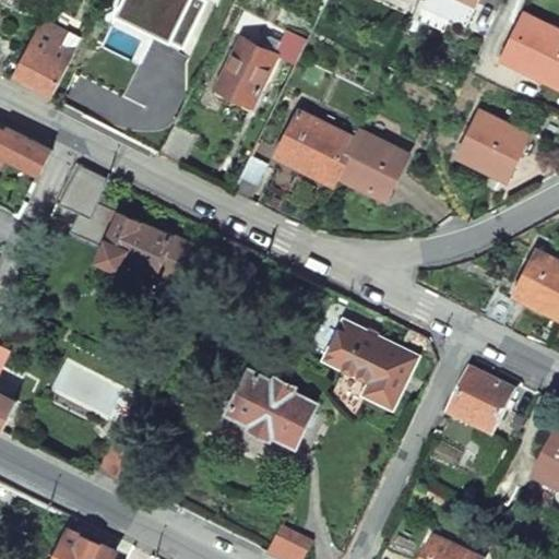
[(120,0),(98,46),(137,64),(150,36),(180,51),(204,0),(120,0)]
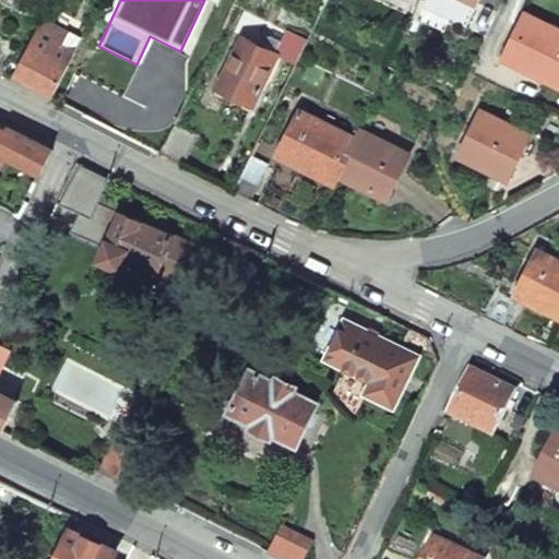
[(558,30),(555,28),(525,14),(504,59),(558,84),(558,30)]
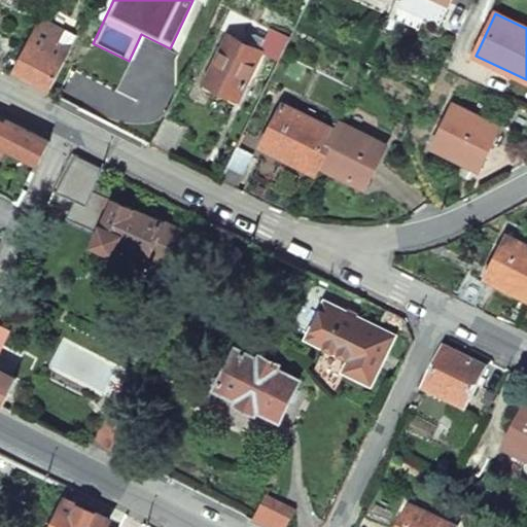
[(26,31),(0,19),(0,70),(5,73),(26,31)]
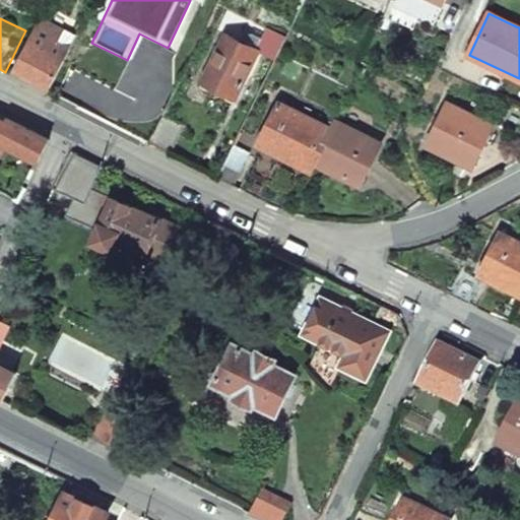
[(41,19),(16,70),(44,83),(51,86),(69,50),(54,43),(60,28),(41,19)]
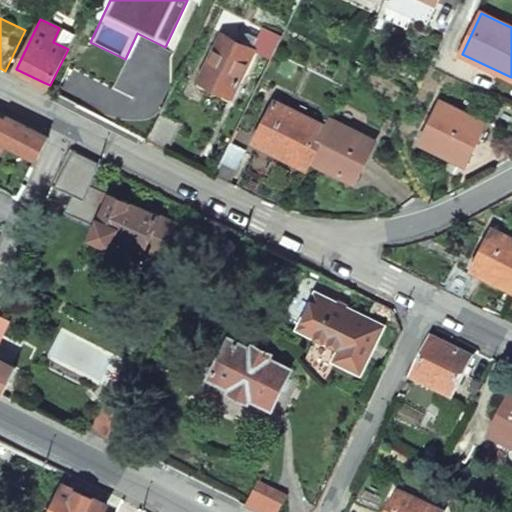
[(283,37),(265,28),(260,39),(254,50),(272,59),(283,37)]
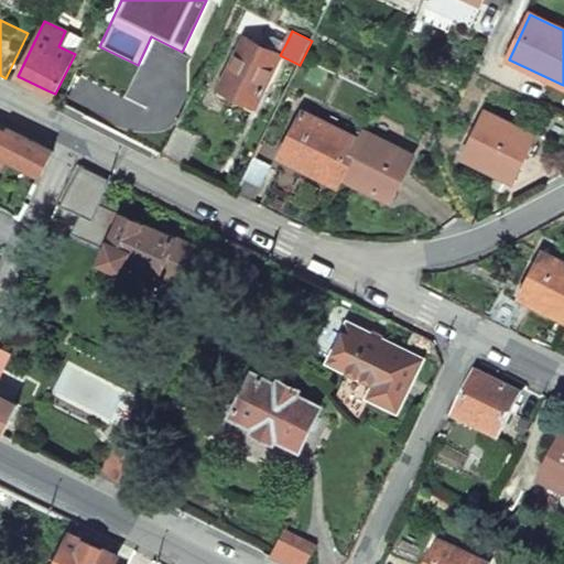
[(264,47),(280,55),(286,43),(274,38),(270,36),(264,47)]
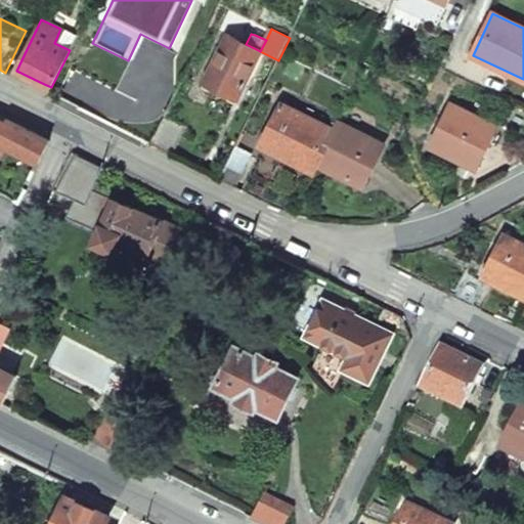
[(246,44),(228,36),(203,88),(235,103),(260,51),(246,44)]
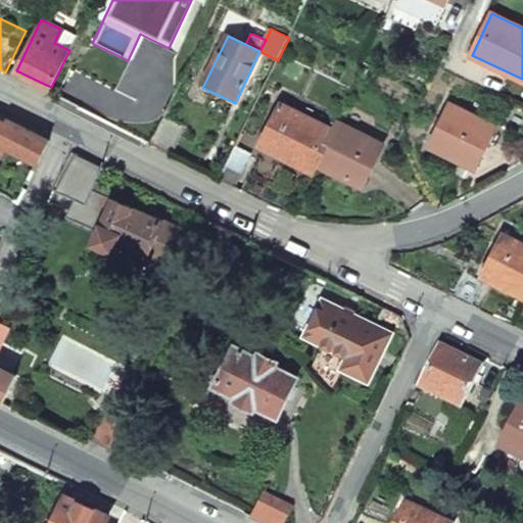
[(334,129),(281,103),(260,145),(315,171),(318,163),(334,129)]
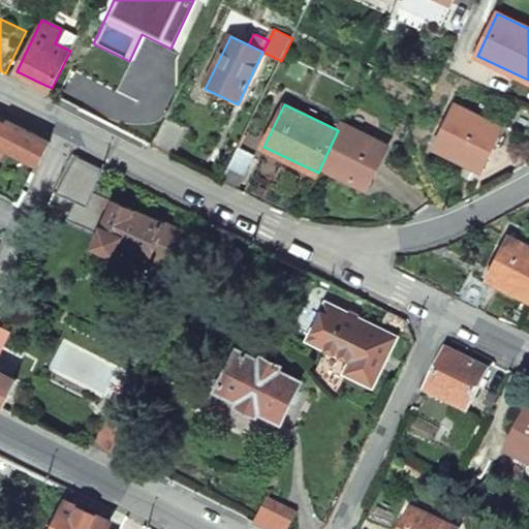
[(502,128),(456,106),(436,147),(459,159),(483,170),(502,128)]
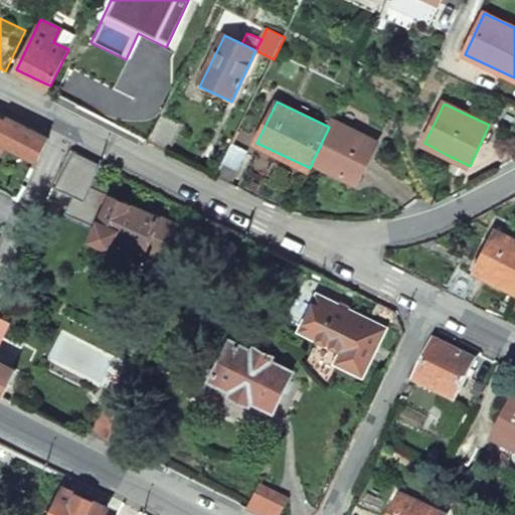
[(20,124),(0,113),(0,140),(38,158),(48,138),(20,124)]
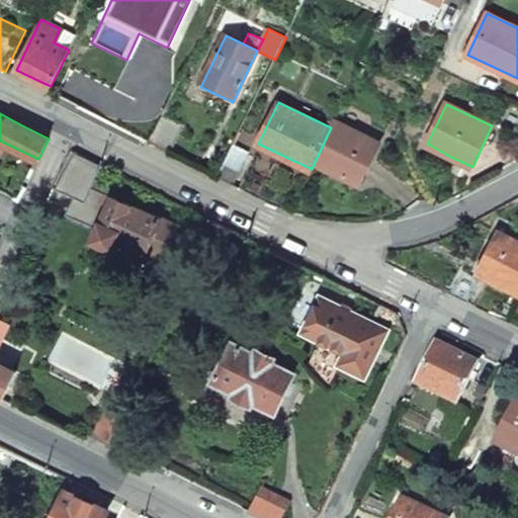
[(184,124),(162,115),(149,144),(171,154),(184,124)]
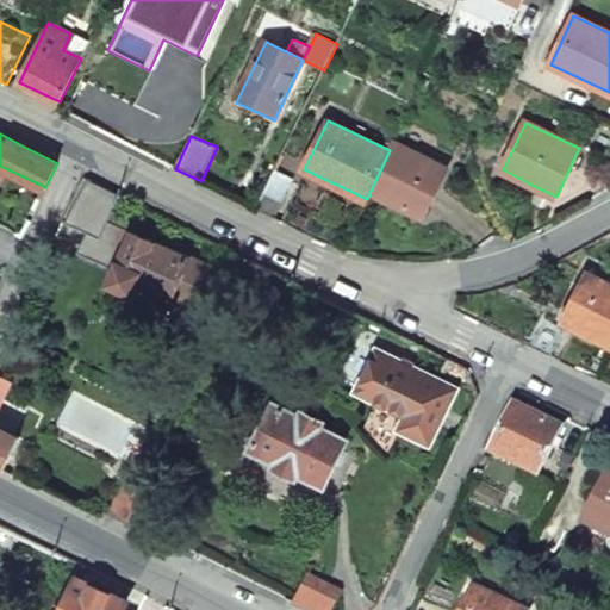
[(448,168),(394,142),(390,150),(371,191),(424,217),(436,193),(448,168)]
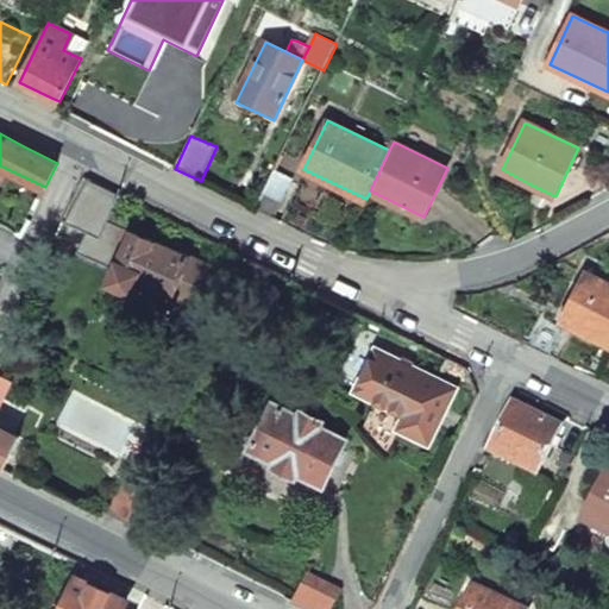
[(292,184),(272,175),(255,208),(274,218),(292,184)]
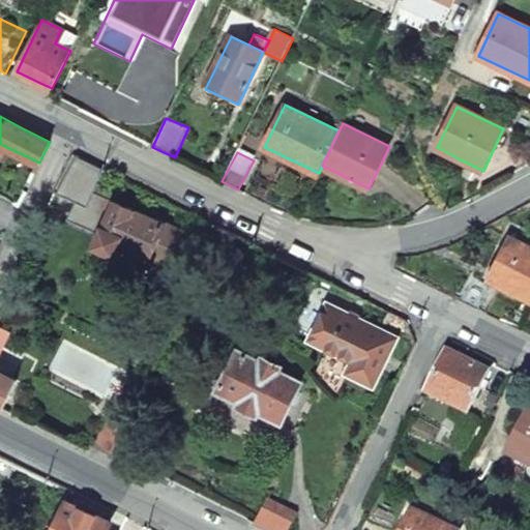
[(96,166),(74,155),(59,184),(81,195),(85,186),(96,166)]
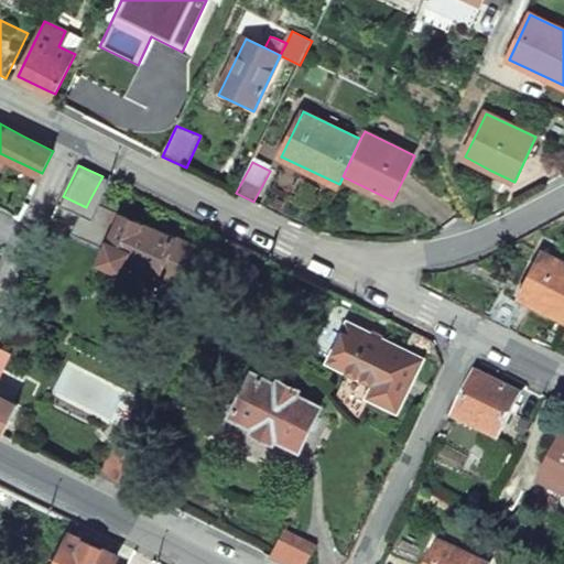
[(185,283),(201,248),(90,198),(86,207),(63,196),(51,223),(109,249),(104,260),(122,268),(128,258),(185,283)]
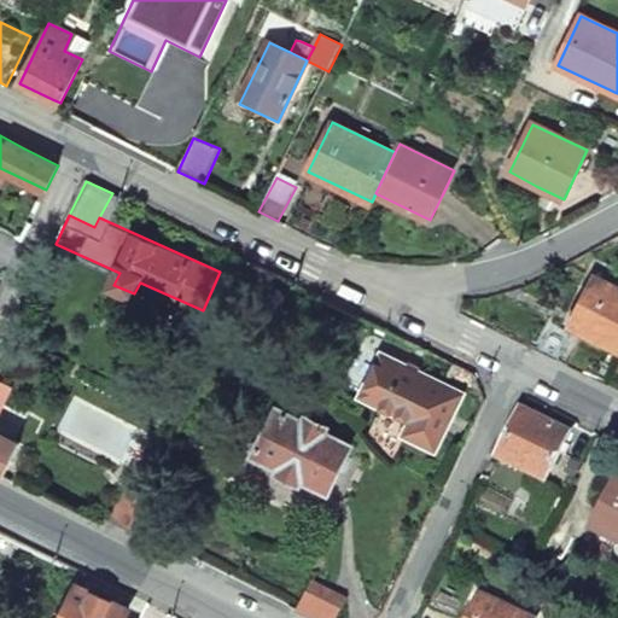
[(617,289),(594,277),(570,326),(617,349),(617,289)]
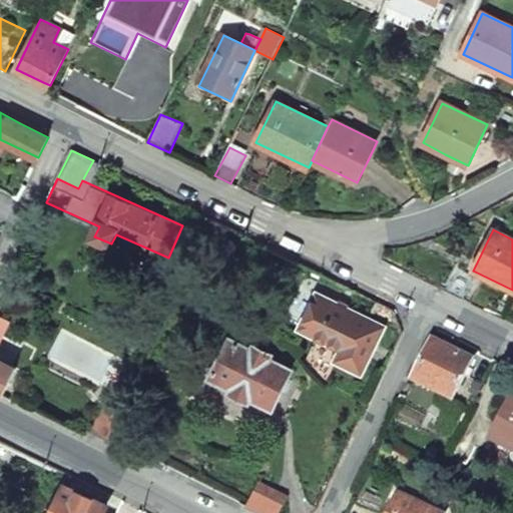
[(462,271),(451,294),(464,300),(475,277),(462,271)]
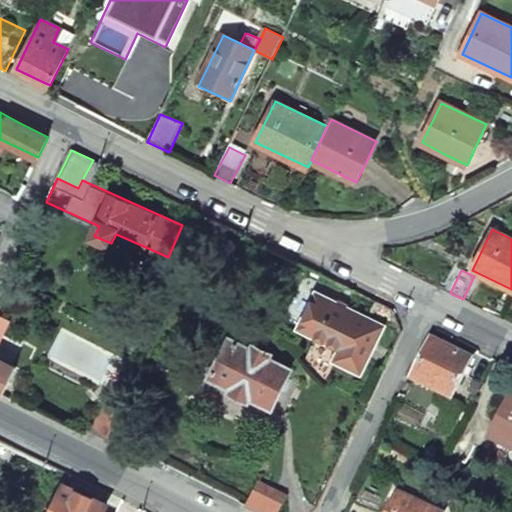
[(318,293),(301,327),(343,348),(337,359),(362,371),(384,325),(318,293)]
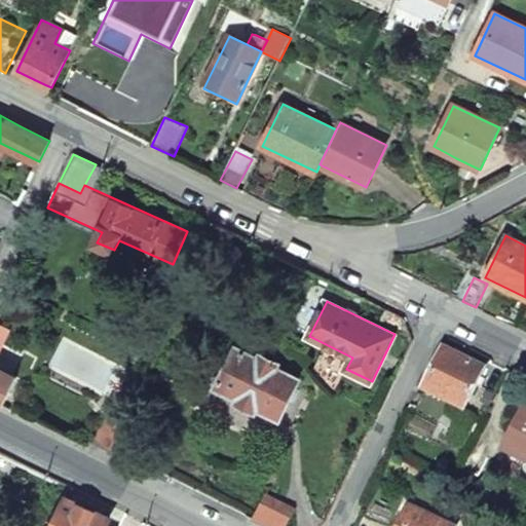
[(0,329),(2,325),(0,323),(0,403),(3,405),(14,380),(0,373),(0,348),(6,336),(0,333),(0,329)]
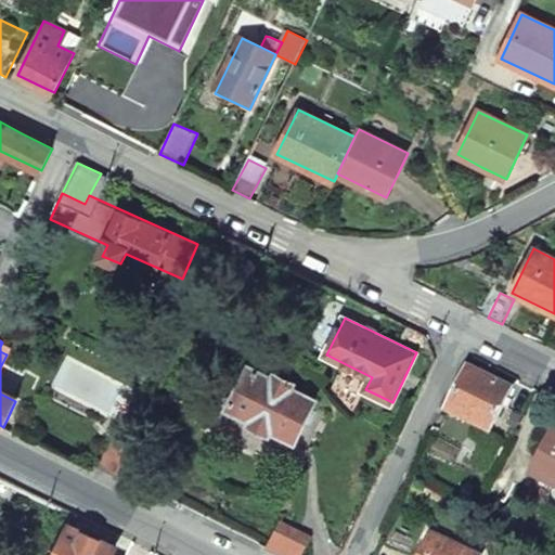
[(252,364),(239,358),(234,366),(247,372),(229,408),(249,417),(248,421),(273,433),(275,430),(296,440),(315,400),(295,389),(296,387),(271,374),(270,377),(250,366),(252,364)]
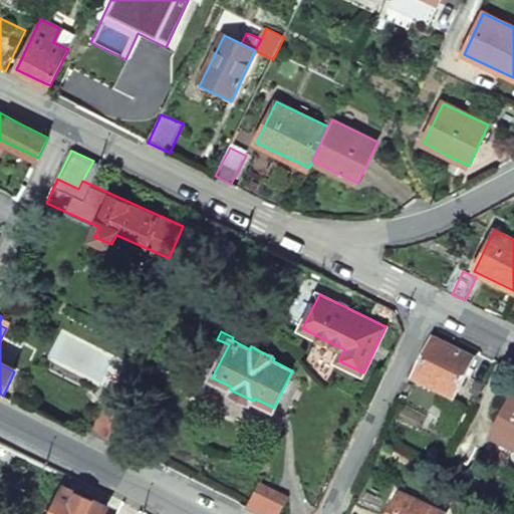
[(474,359),(433,339),(414,380),(455,400),(474,359)]
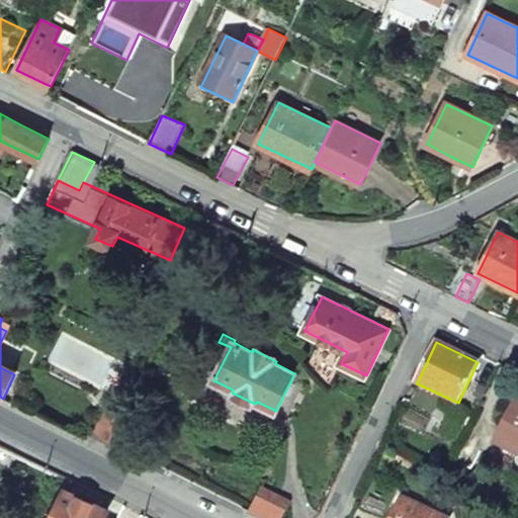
[(119,366),(108,389),(121,396),(134,373),(119,366)]
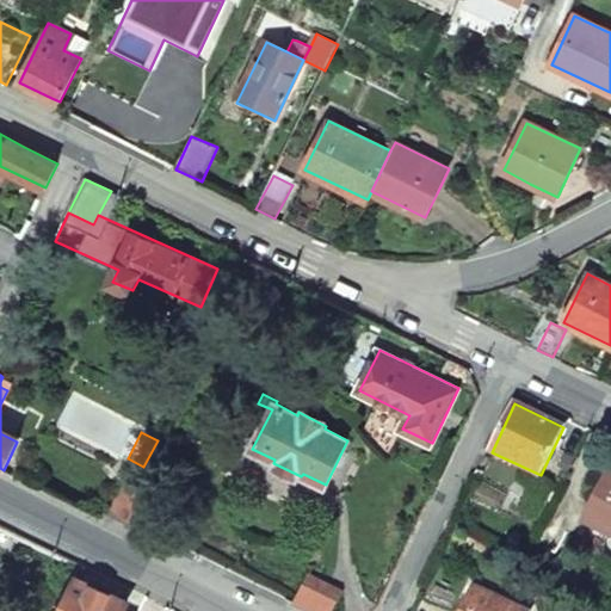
[(150,479),(133,469),(111,511),(130,520),(150,479)]
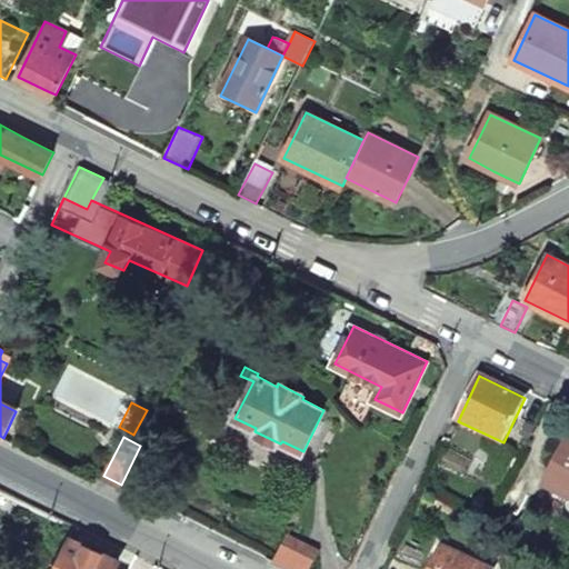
[(568,442),(567,441),(545,486),(568,498),(568,442)]
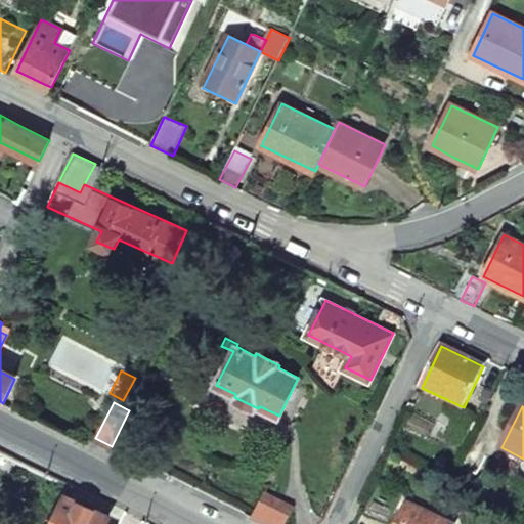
[(263,490),(250,516),(265,523),(281,523),(292,505),(263,490)]
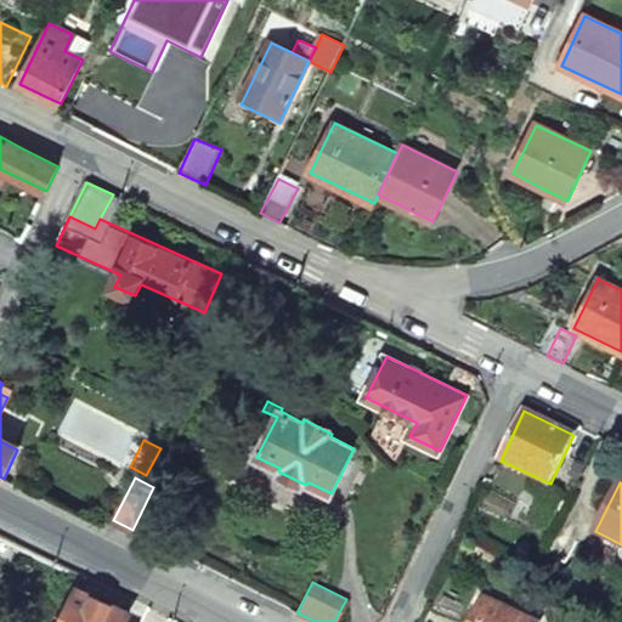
[(120,603),(79,583),(61,621),(123,621),(130,608),(120,603)]
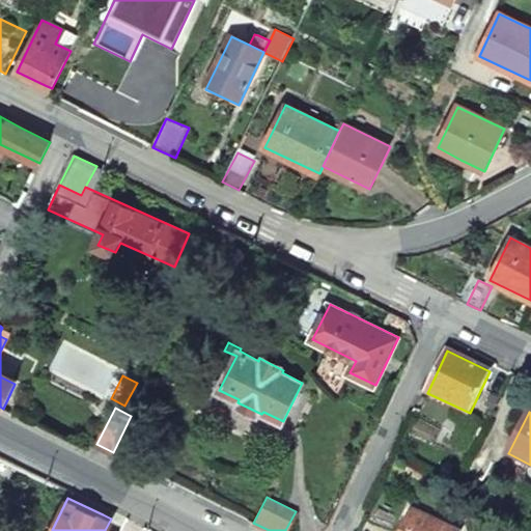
[(457,530),(414,510),(403,530),(457,530)]
